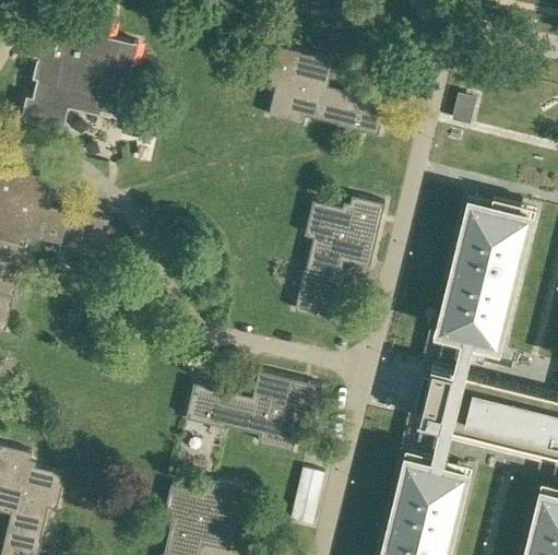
[(62,129),(68,108),(99,115),(101,111),(116,115),(120,96),(117,95),(121,78),(128,79),(137,44),(108,37),(116,2),(114,2),(105,0),(36,0),(27,39),(24,56),(37,59),(32,79),(36,80),(32,98),(26,96),(22,115),(26,116),(25,120),(62,129)]
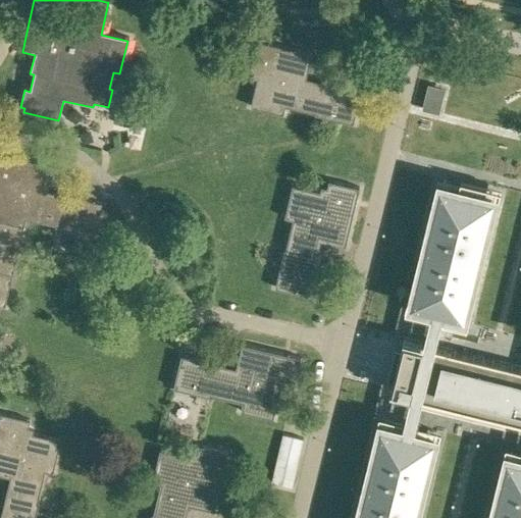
[(255,81),(249,109),(281,117),(283,109),(314,115),(313,117),(352,126),(360,94),(305,81),(309,62),(311,56),(252,42),(245,72),(254,74),(252,81),(255,81)]
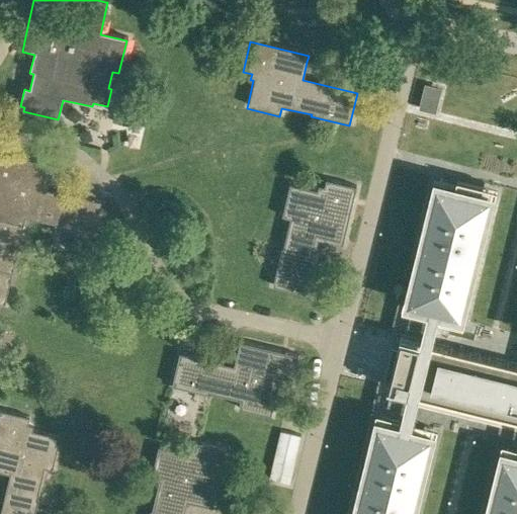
[(425,85),(419,109),(435,113),(441,89),(425,85)]
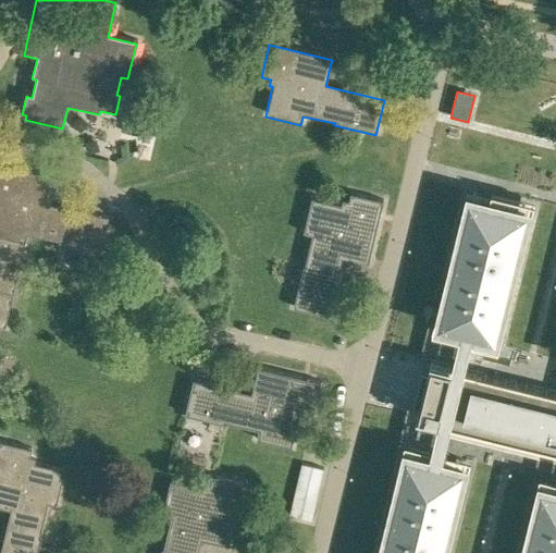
[(0,329),(4,330),(24,245),(26,235),(59,243),(58,245),(99,255),(108,219),(49,206),(56,180),(0,166),(0,329)]
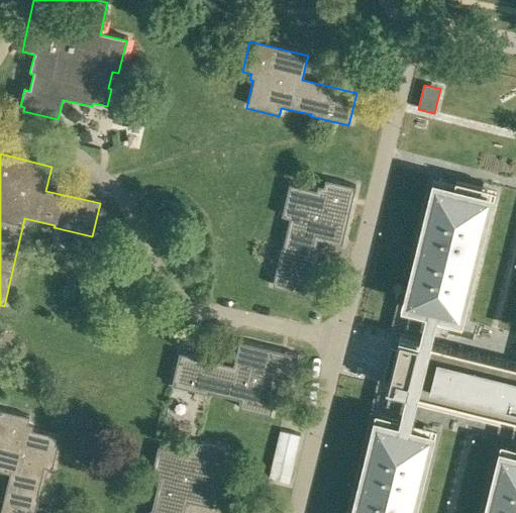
[(341,246),(354,188),(324,181),(322,190),(317,189),(316,192),(288,186),(281,218),(289,220),(282,249),(280,249),(272,288),(304,295),(317,241),(341,246)]
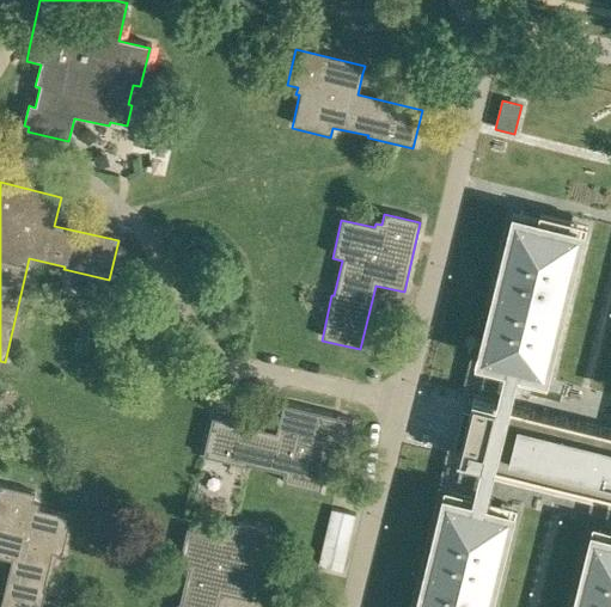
[(429,574),(421,606),(486,606),(508,517),(484,513),(494,471),(533,480),(563,488),(610,500),(610,543),(596,540),(578,606),(610,606),(610,434),(533,416),(509,410),(519,368),(533,372),(544,374),(550,350),(578,237),(533,226),(517,222),(513,239),(483,360),(507,366),(496,406),(472,400),(458,461),(482,467),(471,509),(447,503),(429,574)]
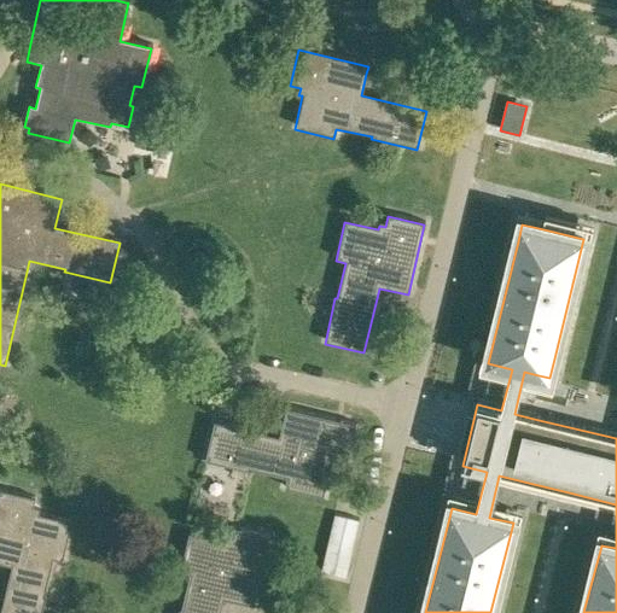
[(347,462),(355,426),(285,409),(278,438),(213,424),(204,462),(250,473),(250,471),(285,479),(284,490),(322,498),(330,465),(335,466),(336,460),(347,462)]
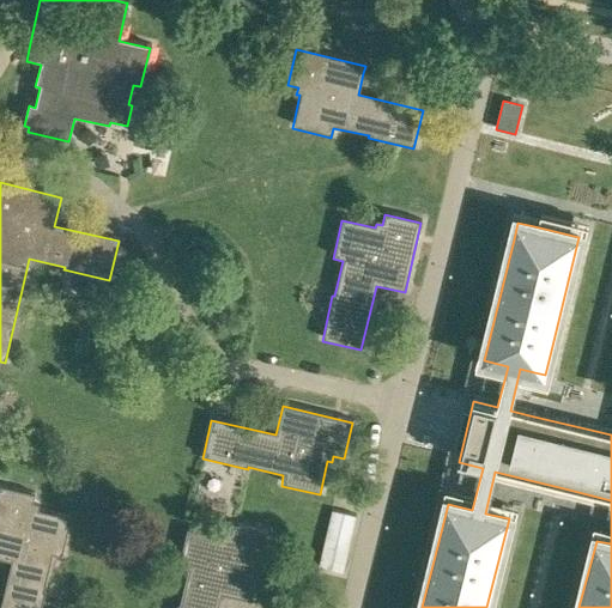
[(61,558),(70,520),(37,511),(37,508),(31,506),(34,496),(0,487),(0,560),(11,563),(7,578),(0,607),(41,607),(44,591),(43,591),(52,555),(61,558)]
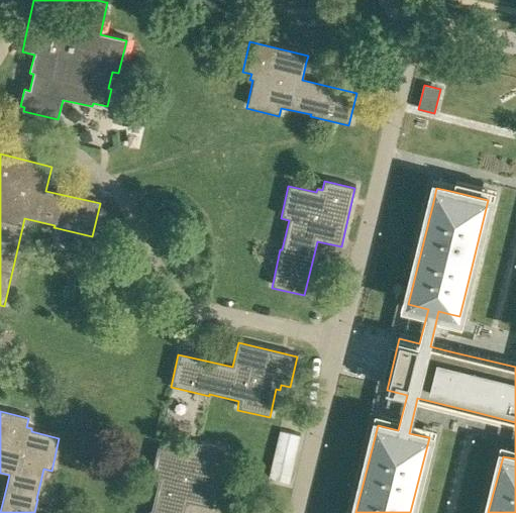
[(210,509),(224,450),(194,443),(191,452),(186,450),(185,453),(158,447),(149,480),(158,482),(150,512),(149,511),(149,512),(183,512),(186,503),(210,509)]
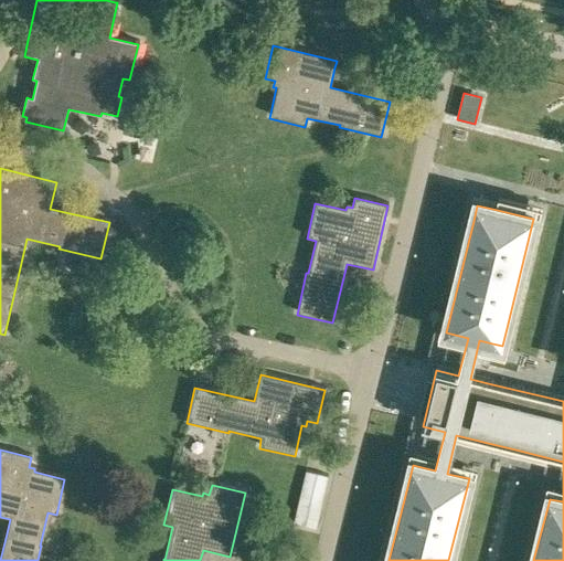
[(328,536),(330,511),(309,509),(307,533),(328,536)]
